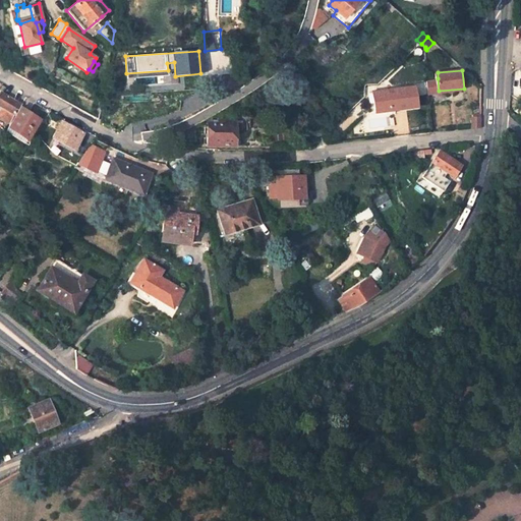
[(438,78),(427,79),(428,92),(439,91),(438,78)]
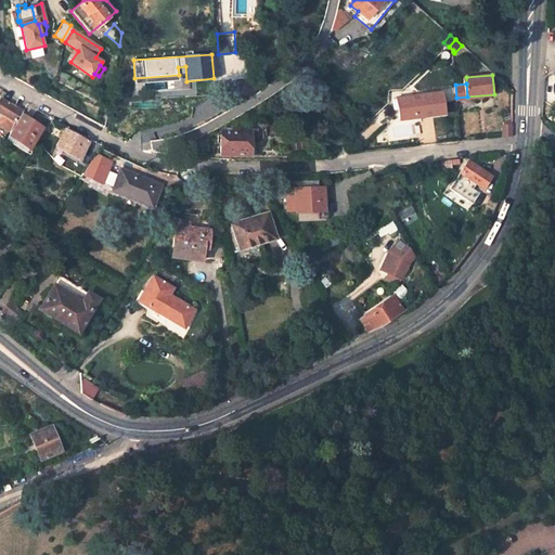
[(434,114),(431,93),(398,97),(401,118),(434,114)]
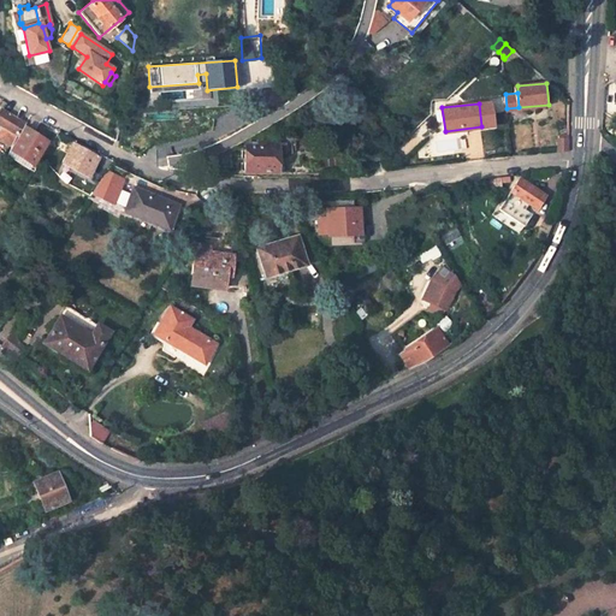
[(23,123),(1,110),(0,110),(0,125),(0,126),(0,140),(9,144),(23,123)]
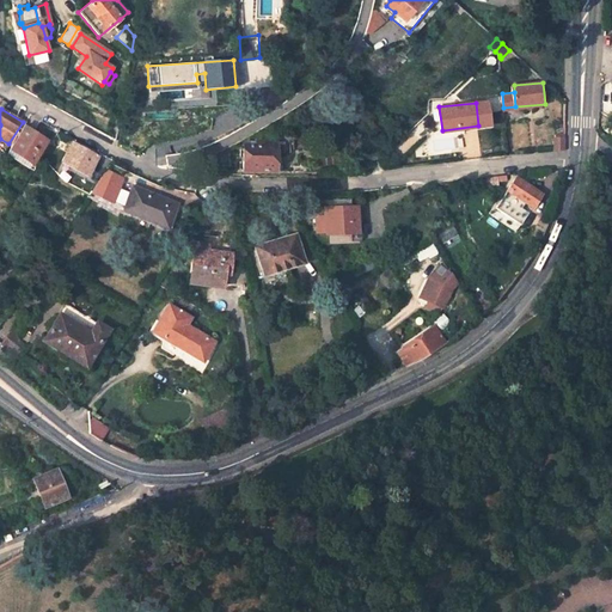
[(32,132),(41,120),(31,115),(24,126),(32,132)]
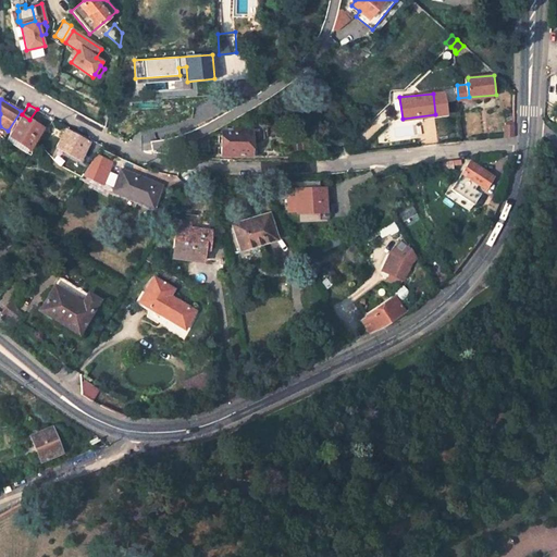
[(28,149),(42,127),(29,120),(22,114),(8,136),(28,149)]
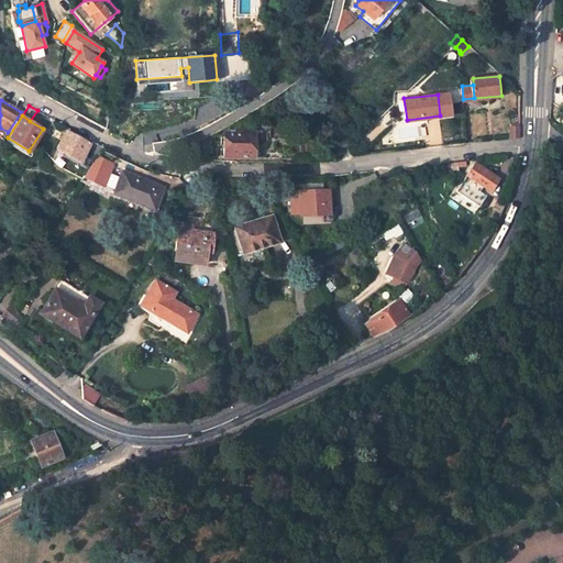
[(520,121),(511,121),(510,138),(519,136),(520,121)]
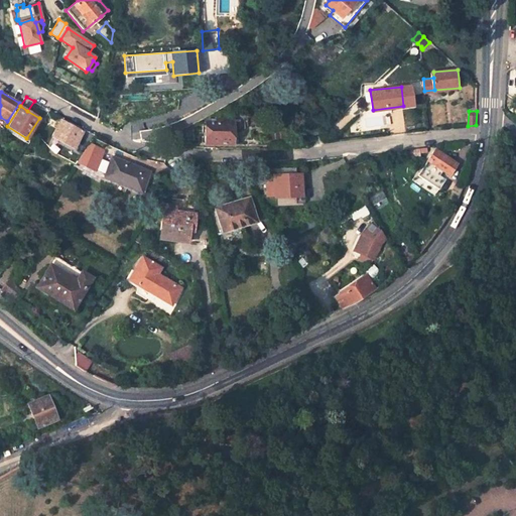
[(242,129),(242,120),(227,120),(227,123),(216,123),(206,123),(205,143),(231,144),(232,129),(237,129),(242,129)]
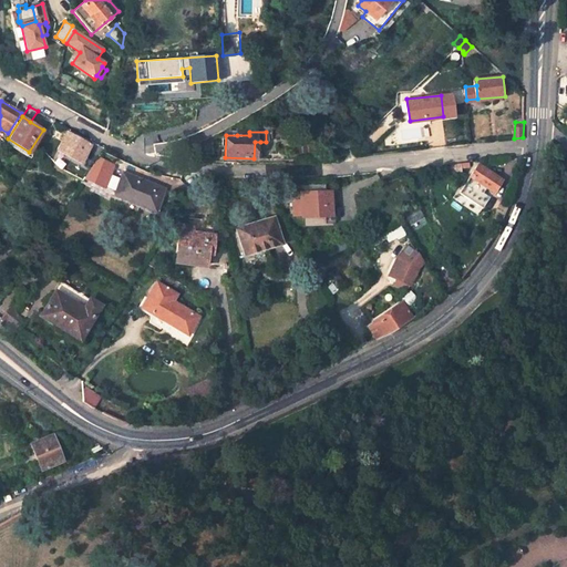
[(88,145),(68,134),(59,150),(80,162),(88,145)]
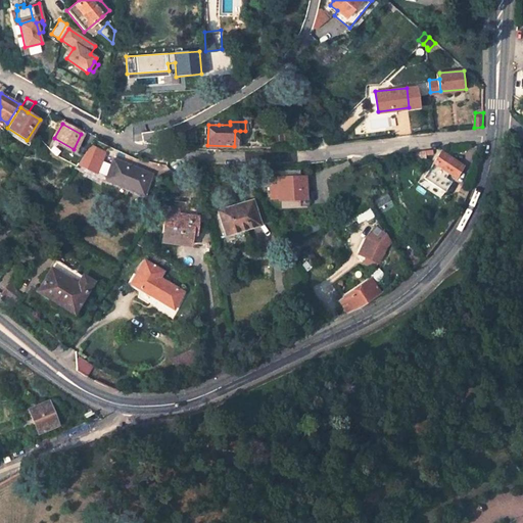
[(329,145),(339,134),(334,127),(321,140),(329,145)]
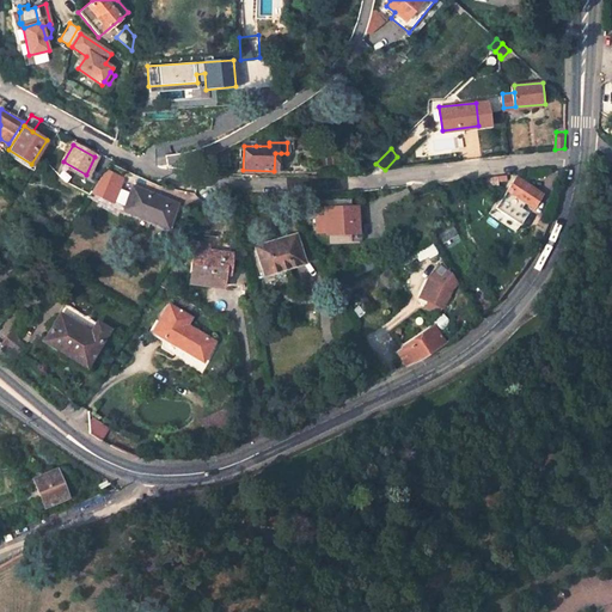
[(111,202),(122,178),(105,170),(91,193),(111,202)]
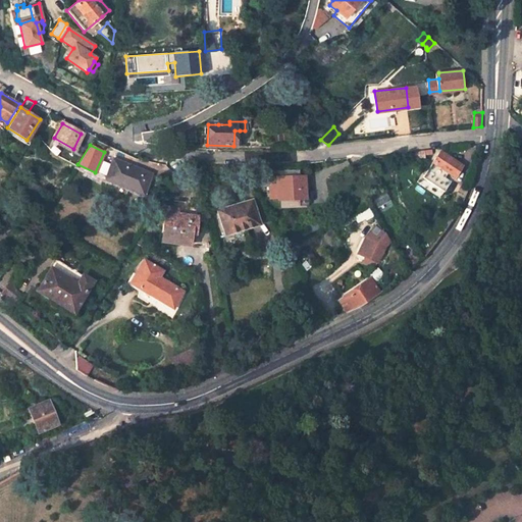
[(423,148),(414,149),(415,160),(425,158),(423,148)]
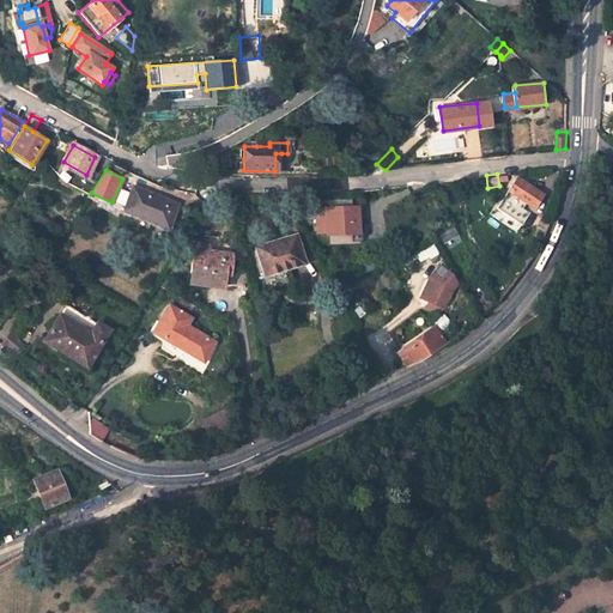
[(534,206),(542,194),(517,176),(498,206),(523,223),(532,211),(525,206),(527,201),(534,206)]
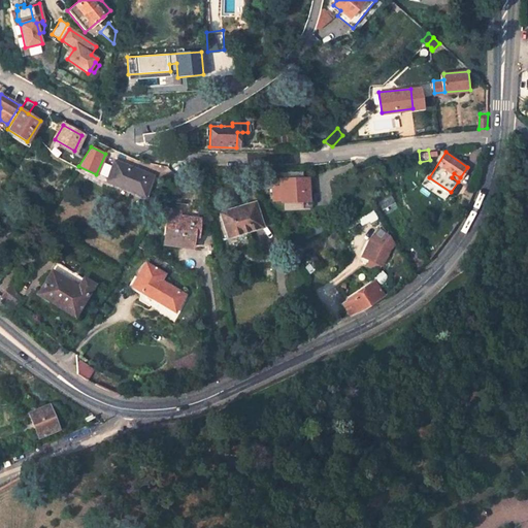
[(153,175),(116,160),(106,180),(144,196),(153,175)]
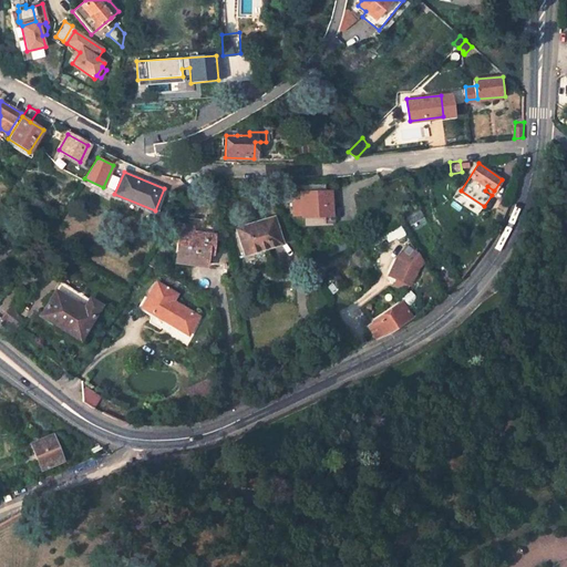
[(327,192),(301,193),(301,200),(302,215),(302,217),(332,216),(331,192),(327,192)]
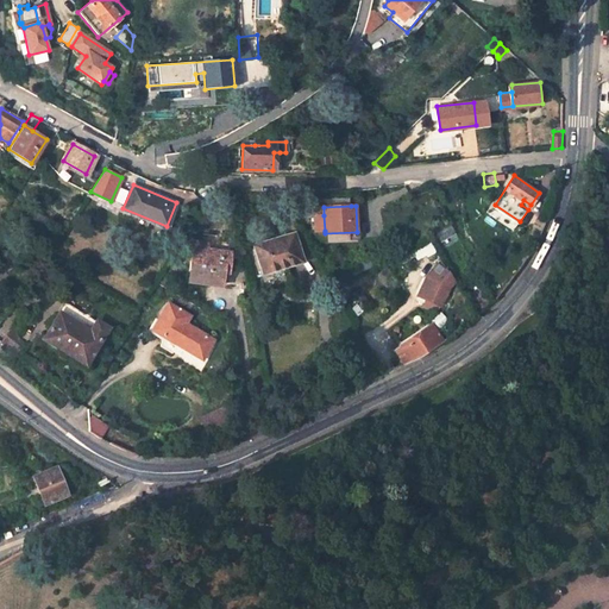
[(324,215),(314,215),(314,232),(325,231),(324,215)]
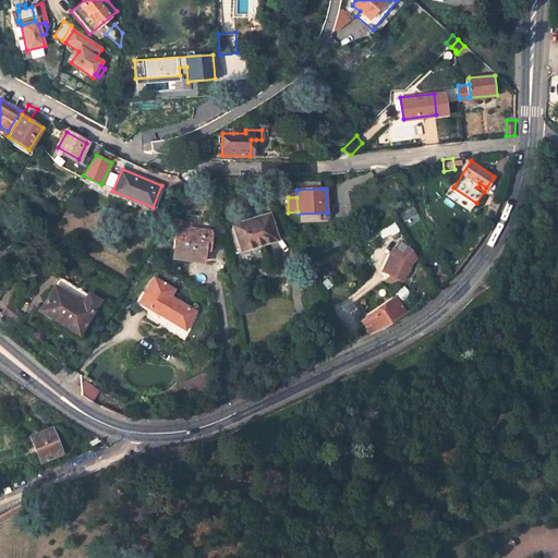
[(494,216),(499,202),(493,198),(486,213),(494,216)]
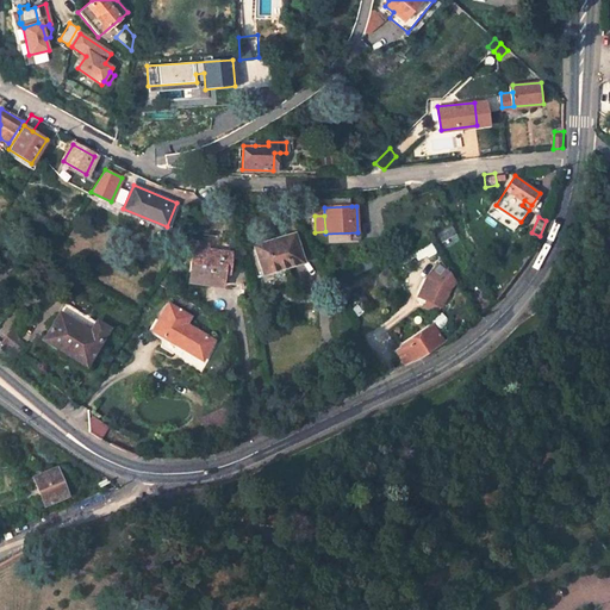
[(27,247),(38,232),(10,222),(6,230),(24,236),(20,242),(27,247)]
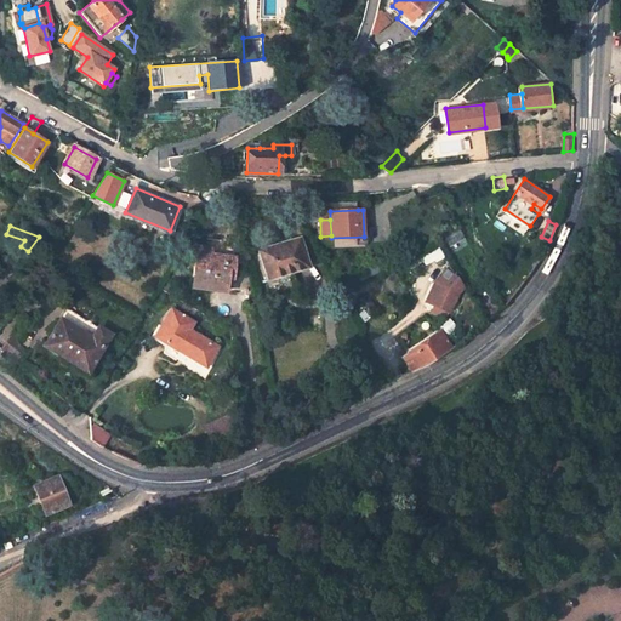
[(309,267),(301,238),(258,250),(268,279),(309,267)]
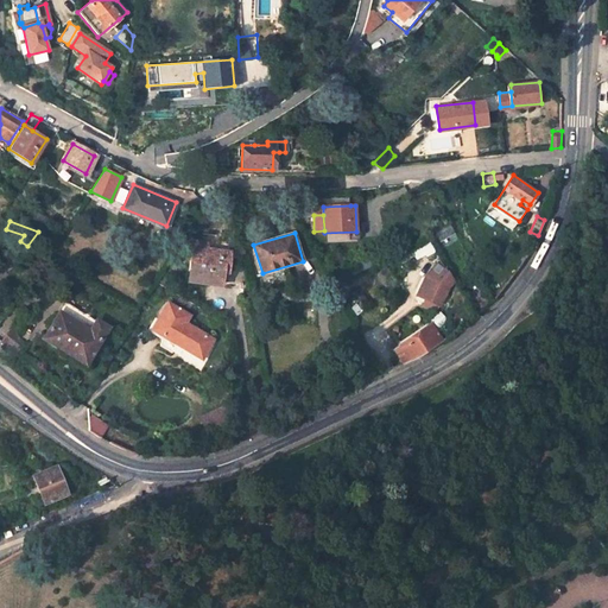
[(208,242),(195,241),(190,276),(207,278),(207,284),(221,285),(222,280),(222,272),(227,273),(229,252),(207,249),(208,242)]
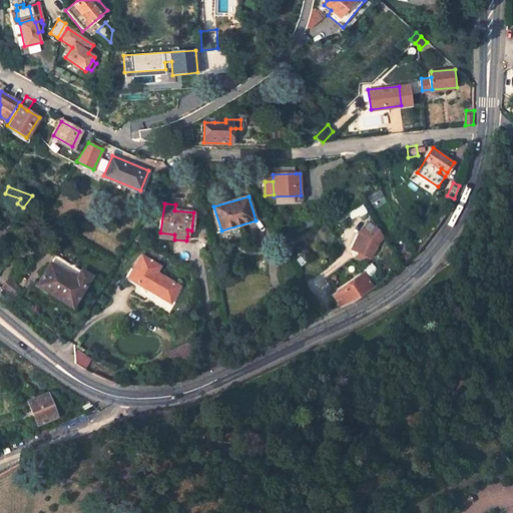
[(309,217),(294,224),(298,232),(313,224),(309,217)]
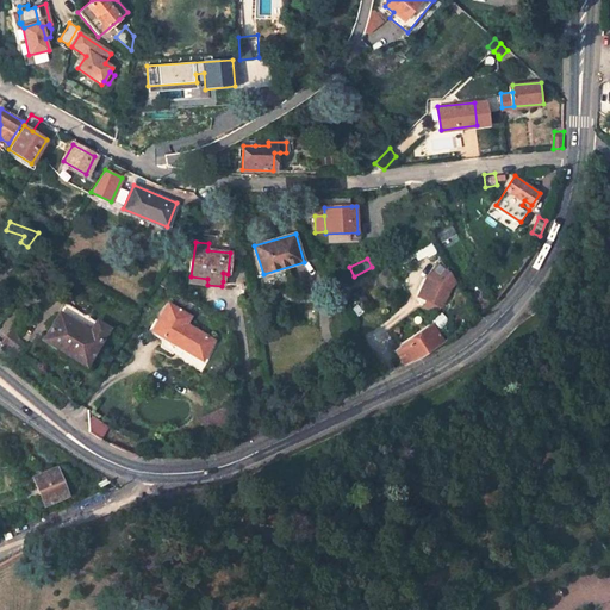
[(436,281),(429,302),(441,306),(449,288),(454,281),(447,271),(436,281)]
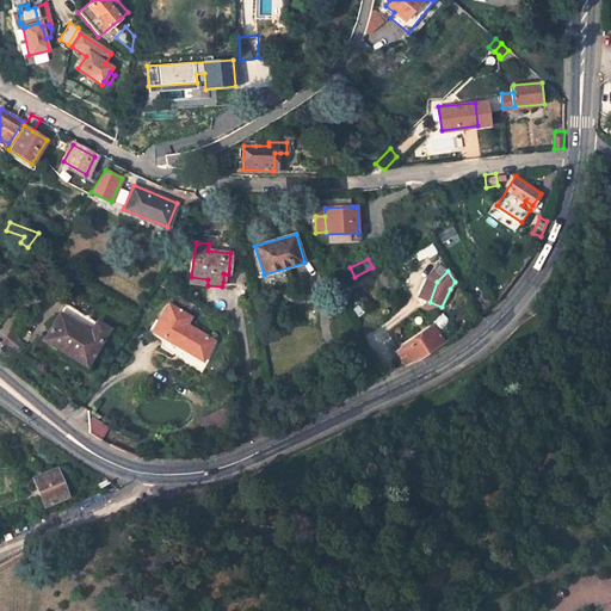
[(372,306),(360,290),(352,297),(359,306),(355,309),(360,315),(372,306)]
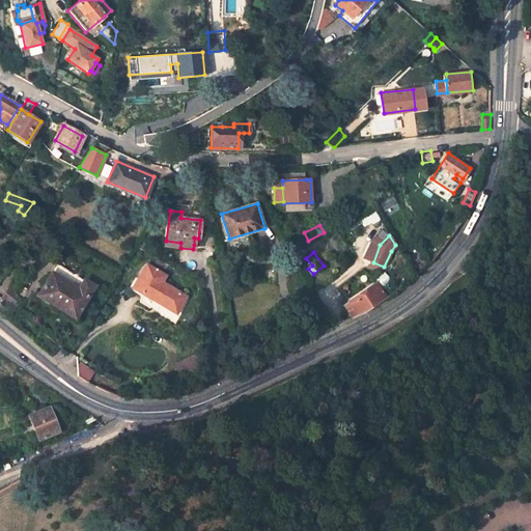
[(58,263),(56,262),(35,296),(76,320),(79,316),(76,315),(39,292),(58,263)]
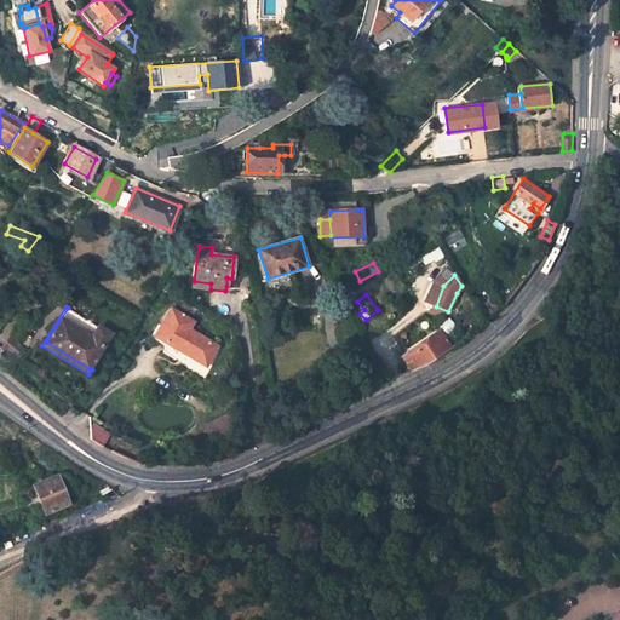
[(110,334),(68,308),(46,342),(89,368),(110,334)]
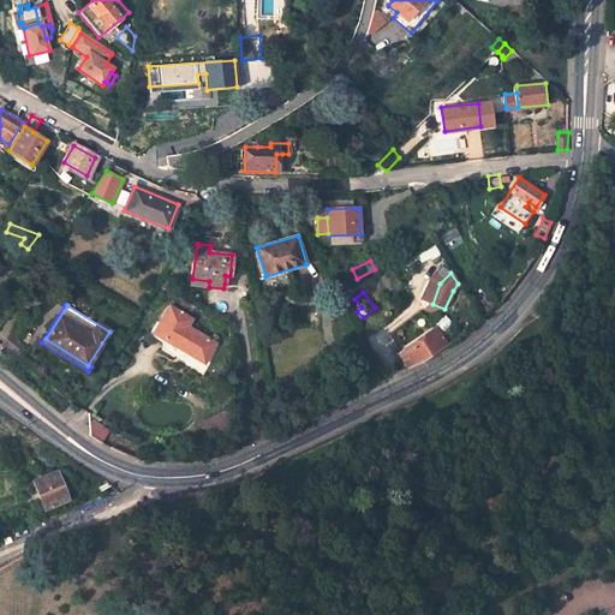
[(193,318),(171,305),(154,333),(167,341),(162,348),(173,356),(180,345),(187,348),(185,352),(204,363),(216,342),(197,332),(196,333),(187,328),(193,318)]
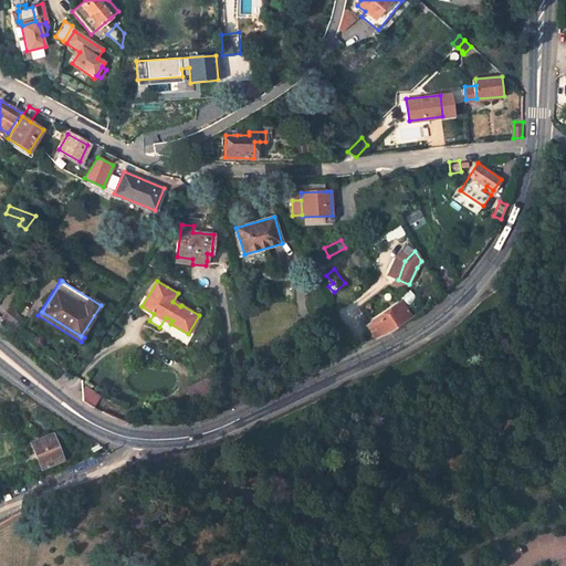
[(416,300),(410,292),(404,297),(409,305),(416,300)]
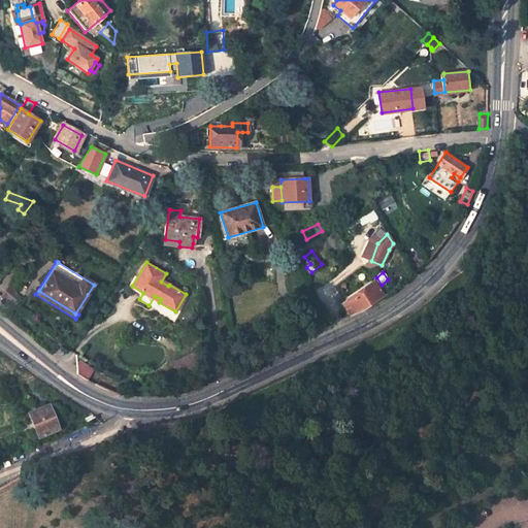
[(385,297),(375,284),(348,302),(347,299),(340,303),(350,317),(365,308),(385,297)]
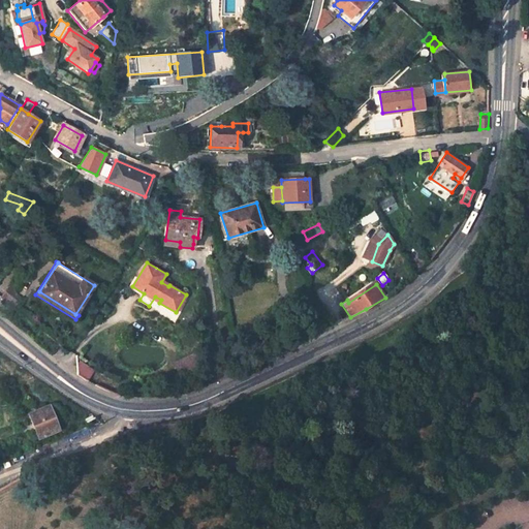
[(14,306),(20,300),(13,292),(7,292),(6,300),(14,306)]
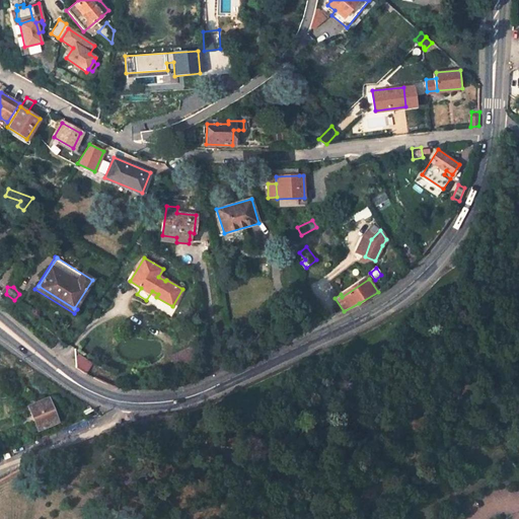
[(297,325),(292,323),(288,329),(294,332),(297,325)]
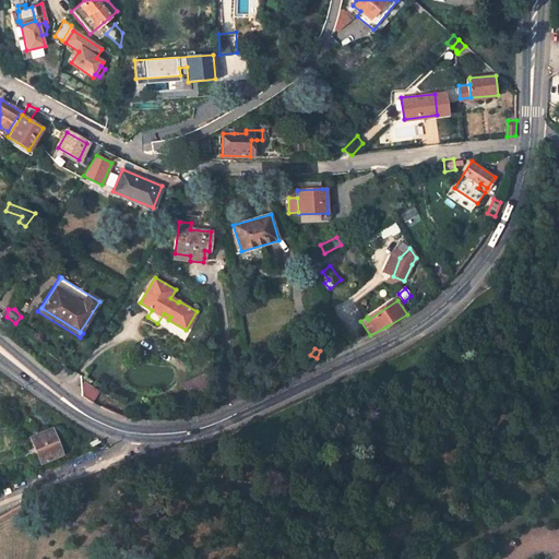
[(195,377),(181,383),(185,391),(200,385),(195,377)]
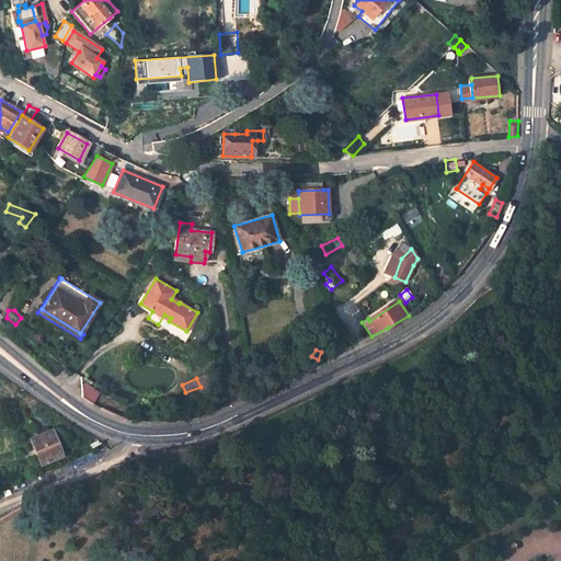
[(79,393),(92,401),(98,393),(84,385),(79,393)]
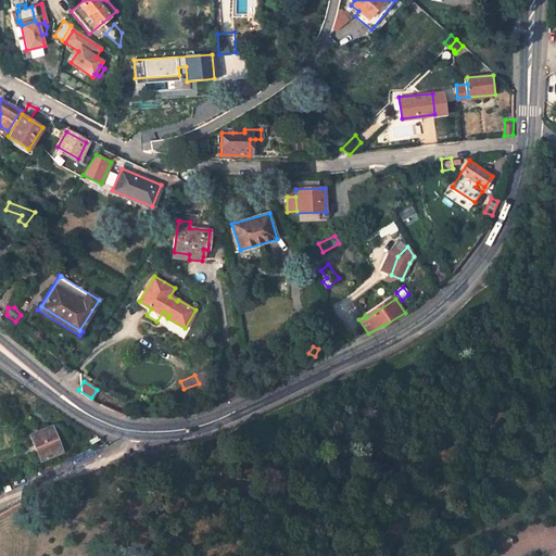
[(51,426),(30,434),(35,446),(40,460),(62,452),(51,426)]
